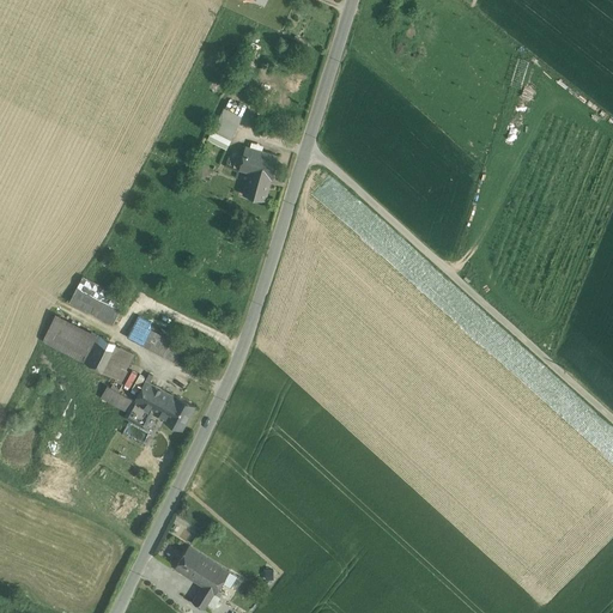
[(224,108),(213,129),(231,139),(242,116),(224,108)]
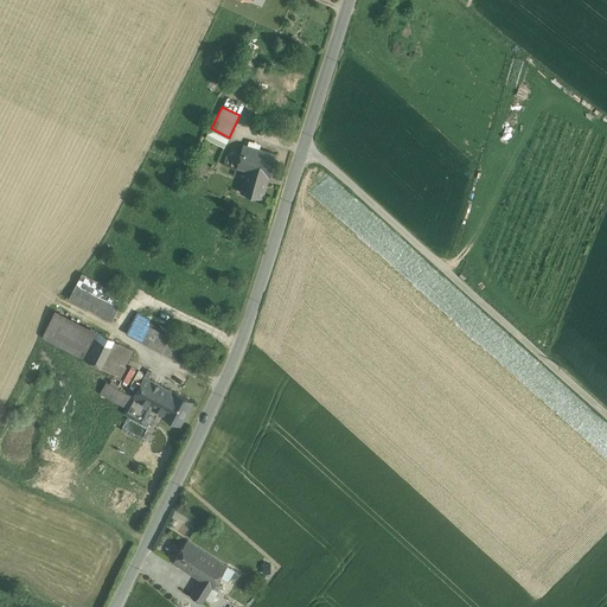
[(229,138),(211,128),(208,135),(225,144),(229,138)]
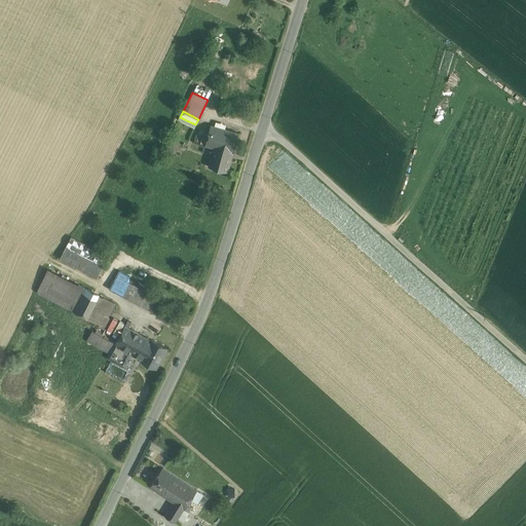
[(239,134),(211,125),(205,145),(217,148),(214,157),(212,156),(210,166),(227,172),(233,153),(234,153),(239,134)]
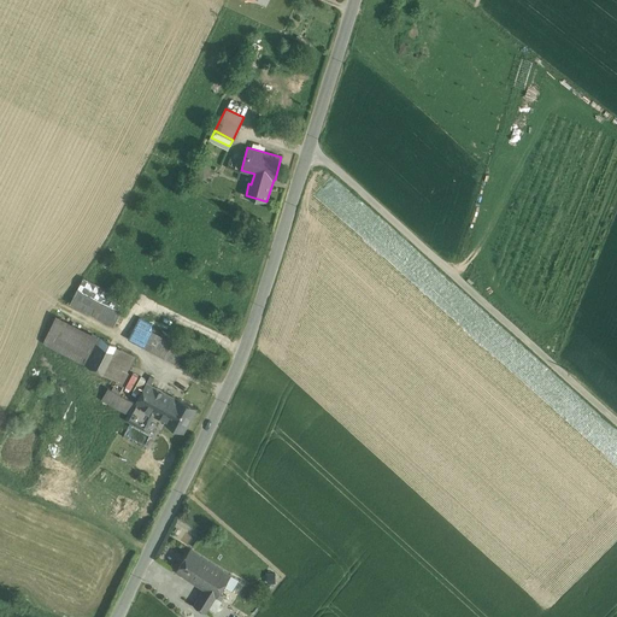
[(211,175),(206,160),(194,164),(199,178),(211,175)]
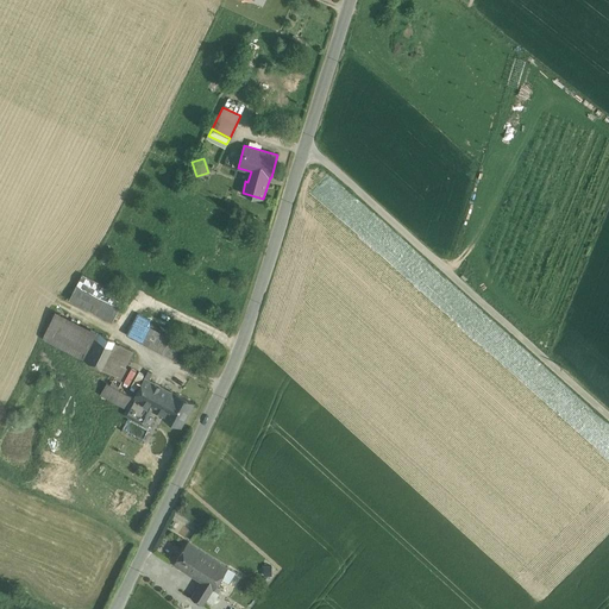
[(125,296),(83,274),(77,284),(119,307),(125,296)]
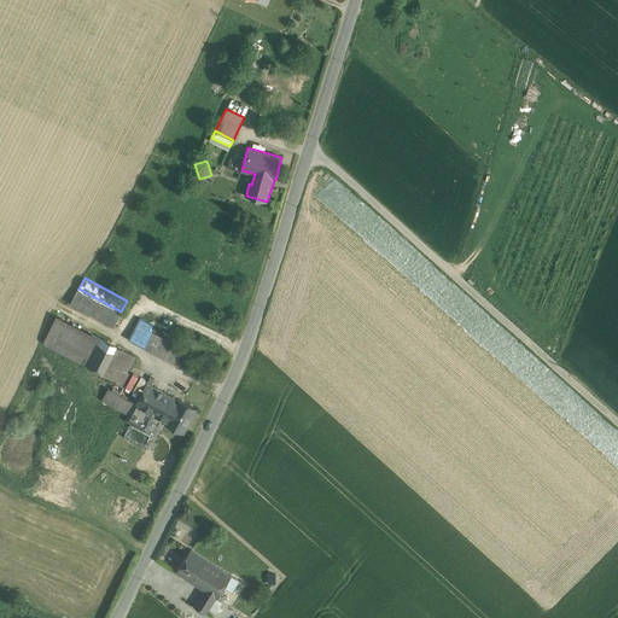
[(121,312),(79,289),(71,303),(115,325),(121,312)]
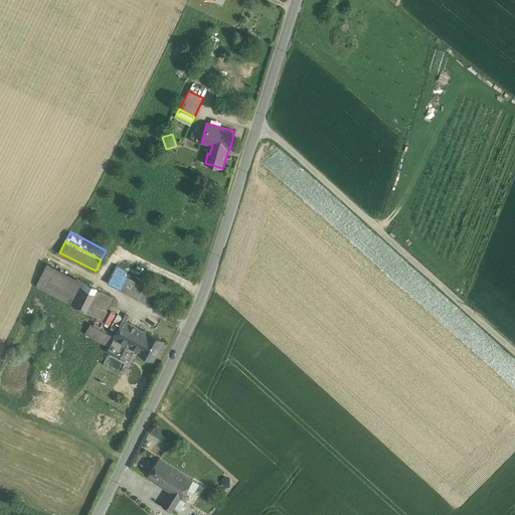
[(115,298),(47,264),(36,286),(84,309),(80,319),(91,324),(100,329),(115,298)]
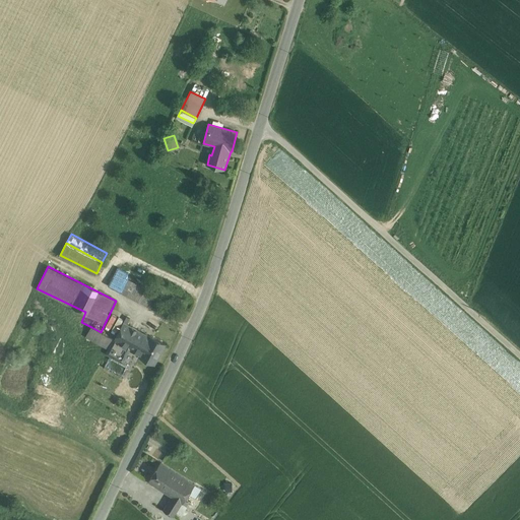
[(146,288),(126,278),(129,273),(118,268),(109,285),(139,302),(144,291),(146,288)]
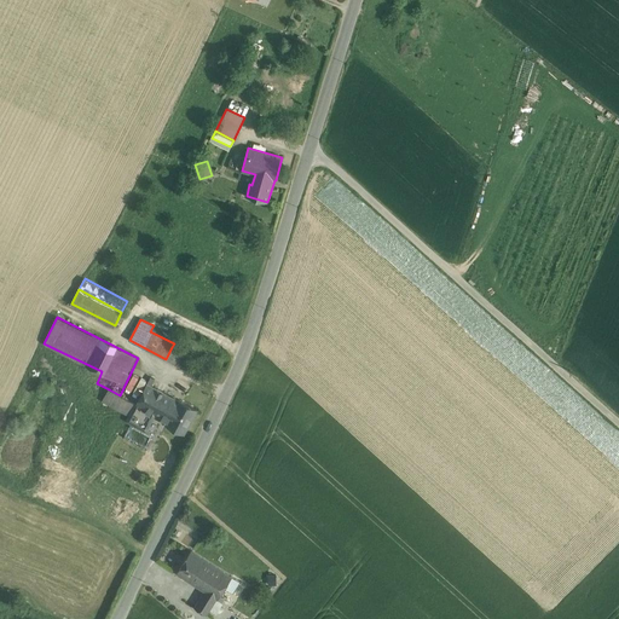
[(185,354),(172,347),(166,359),(179,366),(185,354)]
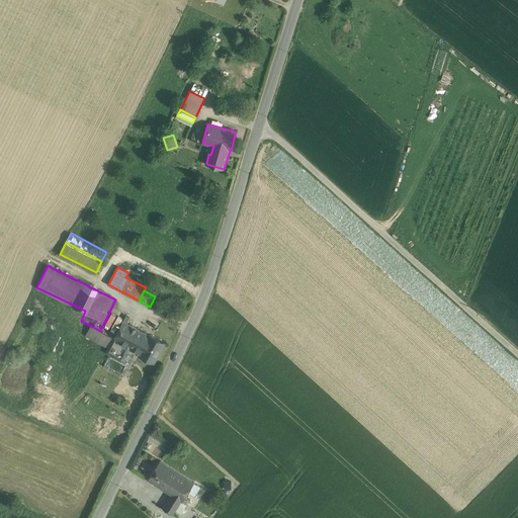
[(161,299),(155,296),(150,307),(156,310),(161,299)]
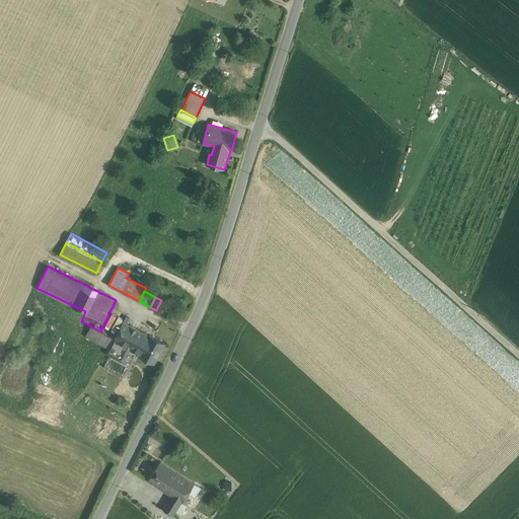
[(166,344),(123,321),(114,338),(113,340),(130,348),(140,354),(139,356),(156,364),(166,344)]
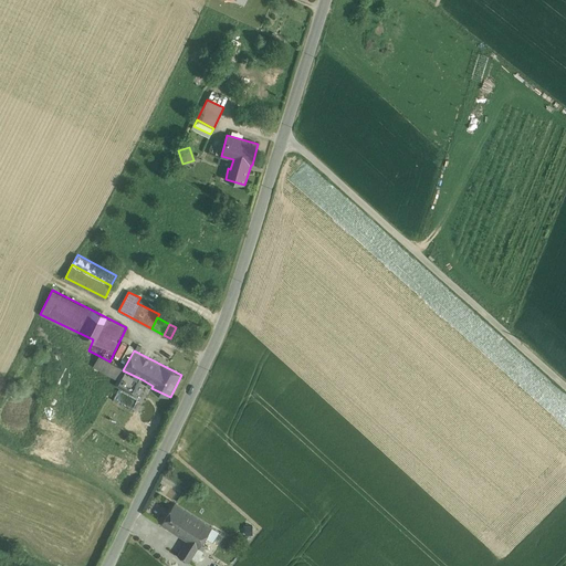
[(109,362),(100,356),(93,368),(118,381),(123,370),(124,368),(109,362)]
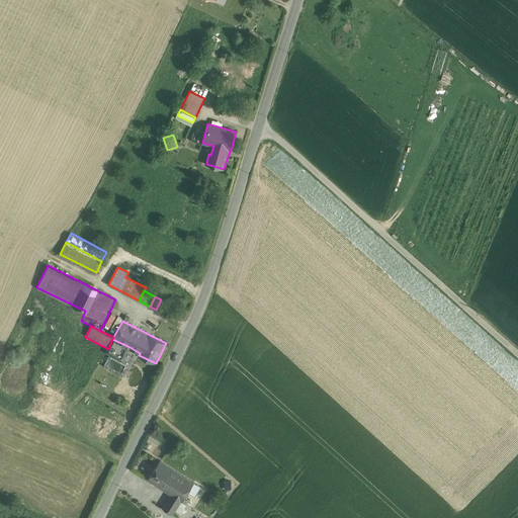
[(130,347),(112,339),(108,349),(106,353),(122,361),(130,347)]
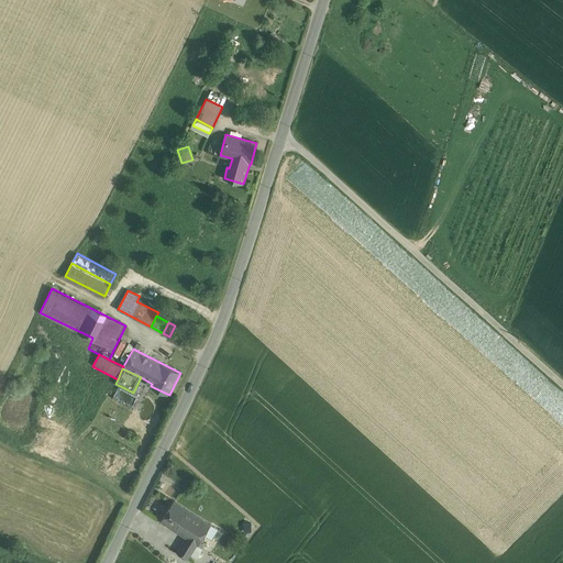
[(211,523),(174,500),(161,520),(186,537),(197,544),(198,544),(211,523)]
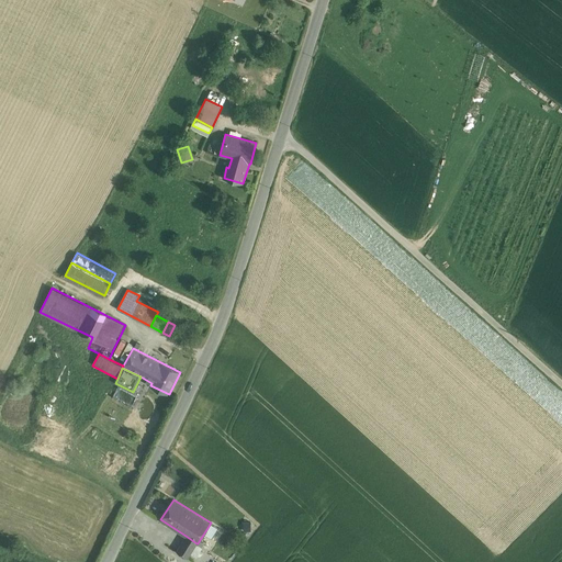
[(186,536),(177,550),(188,558),(191,553),(197,543),(186,536)]
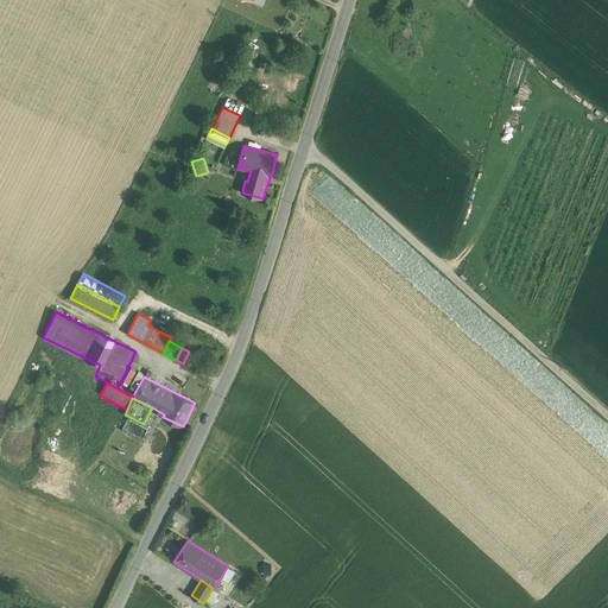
[(213,588),(207,599),(213,602),(220,591),(214,588),(213,588)]
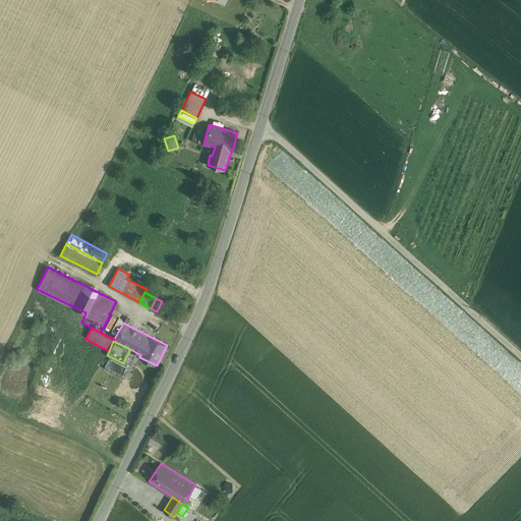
All buildings are outlined.
